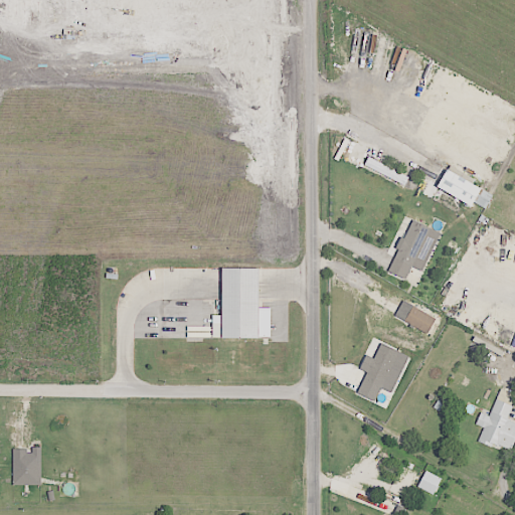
[(437,190),(472,205),(472,203),(486,209),(493,194),(472,185),(475,179),(447,166),(437,190)]
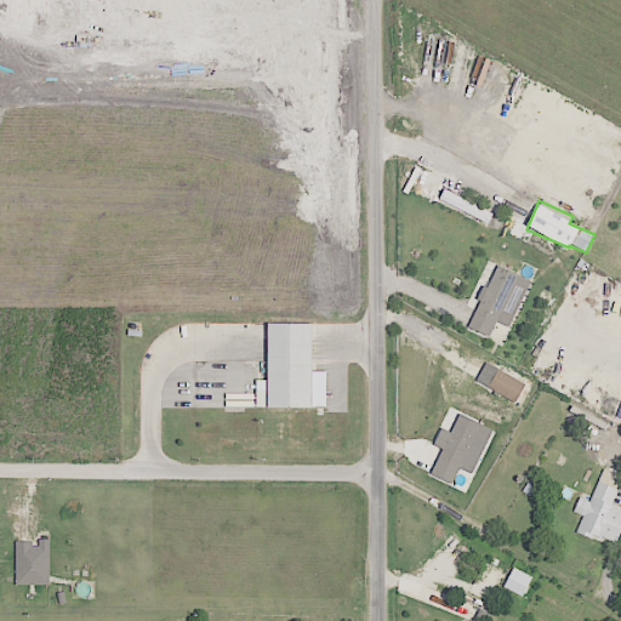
[(496,323),(510,328),(530,280),(495,266),(468,329),(489,339),(496,323)]
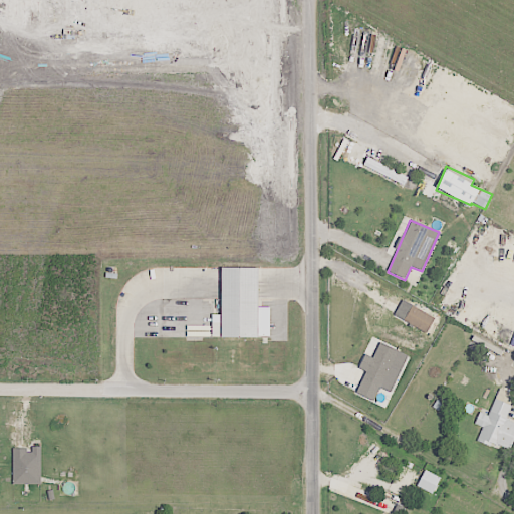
[(258,268),(221,268),(221,314),(211,314),(211,337),(269,338),(269,307),(257,307),(258,268)]
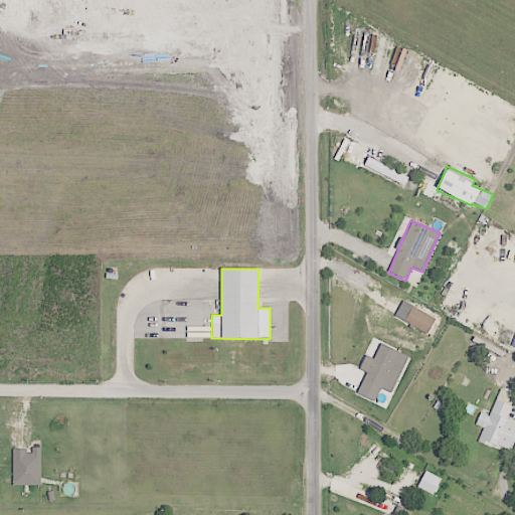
[(200,342),(200,332),(187,331),(187,342),(200,342)]
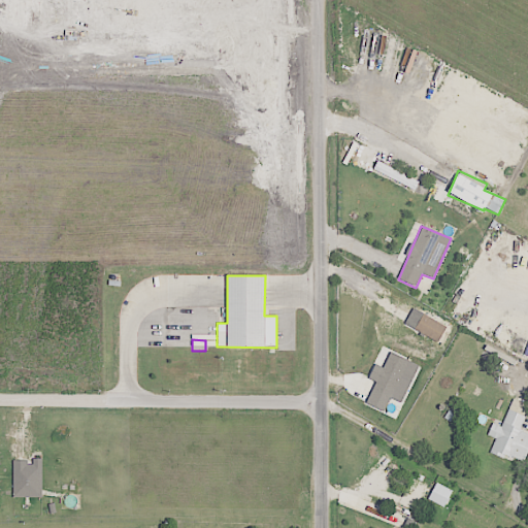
[(418,364),(389,353),(384,368),(374,364),(368,380),(374,382),(366,405),(385,413),(390,398),(403,403),(418,364)]
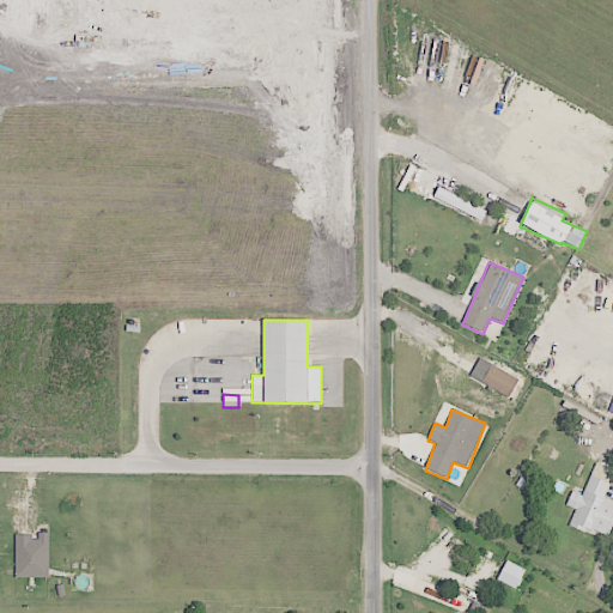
[(607,540),(612,523),(612,503),(604,501),(612,473),(612,471),(594,463),(582,496),(571,492),(565,505),(575,509),(569,526),(607,540)]
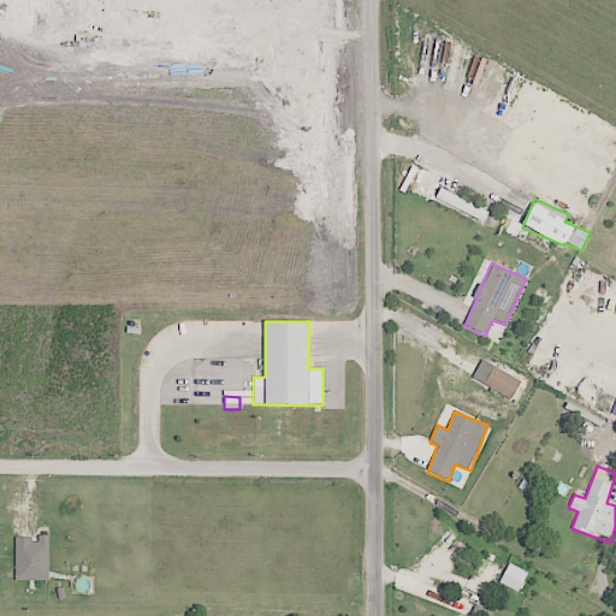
[(16,581),(49,580),(48,535),(35,535),(35,537),(15,538),(16,581)]
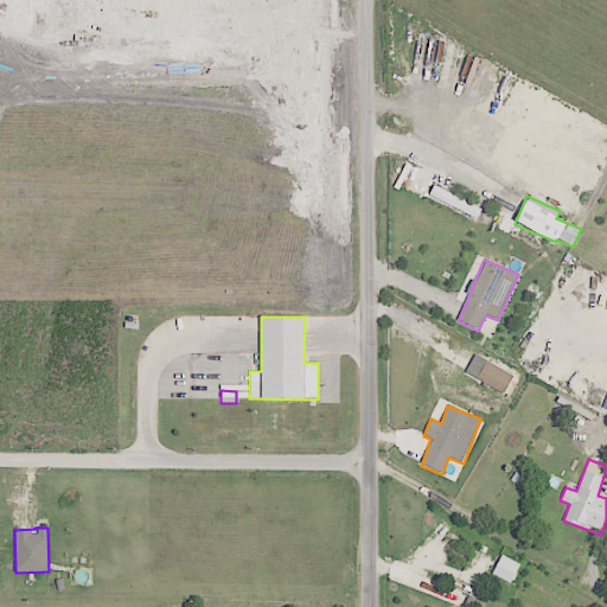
[(519,564),(500,555),(491,575),(510,583),(519,564)]
